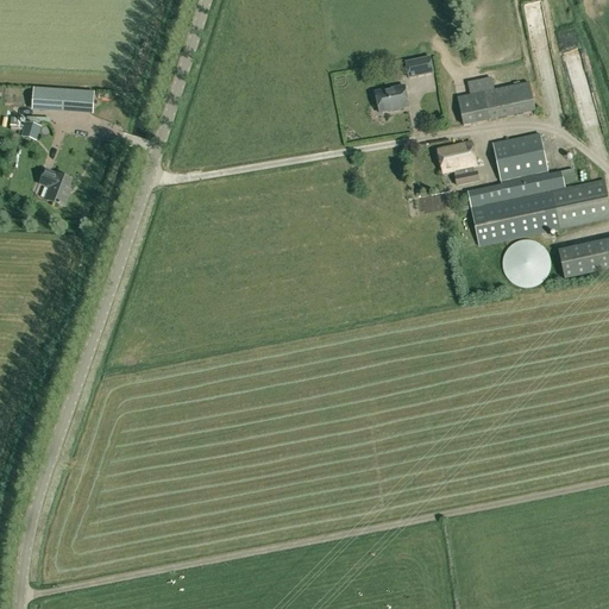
[(413,62),(416,77),(433,74),(429,58),(413,62)]
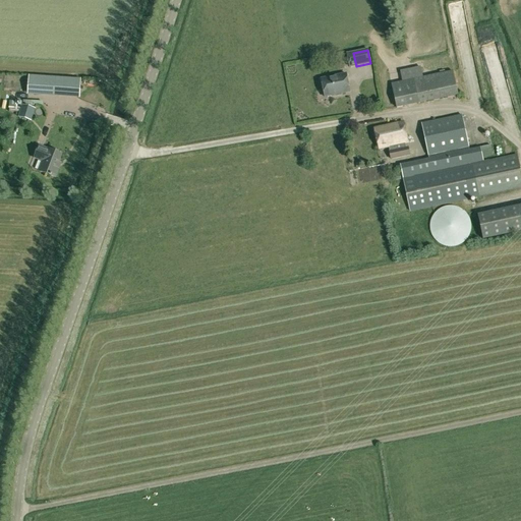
[(402,81),(422,76),(420,66),(400,70),(402,81)]
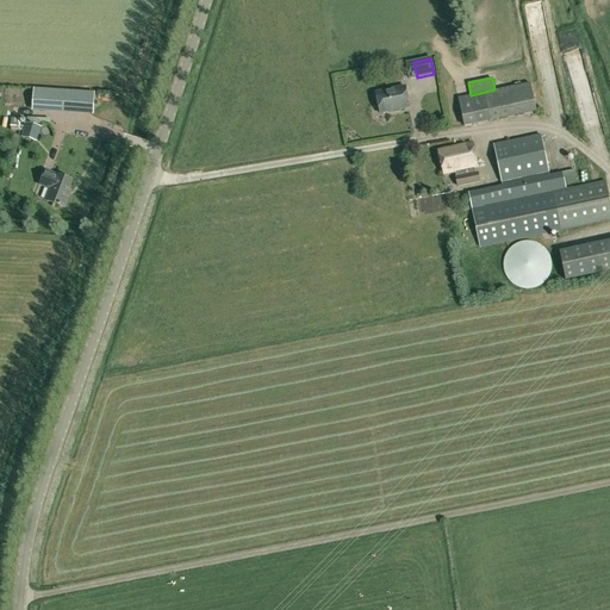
[(529,82),(495,89),(471,95),(458,98),(464,126),(536,111),(535,107),(534,103),(529,82)]
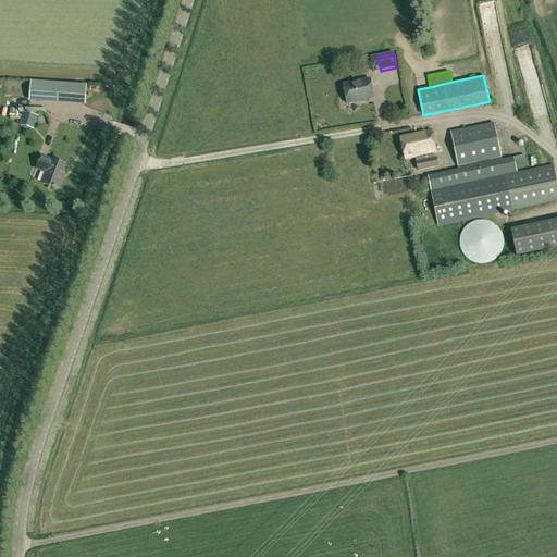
[(370,79),(343,85),(347,104),(373,98),(370,79)]
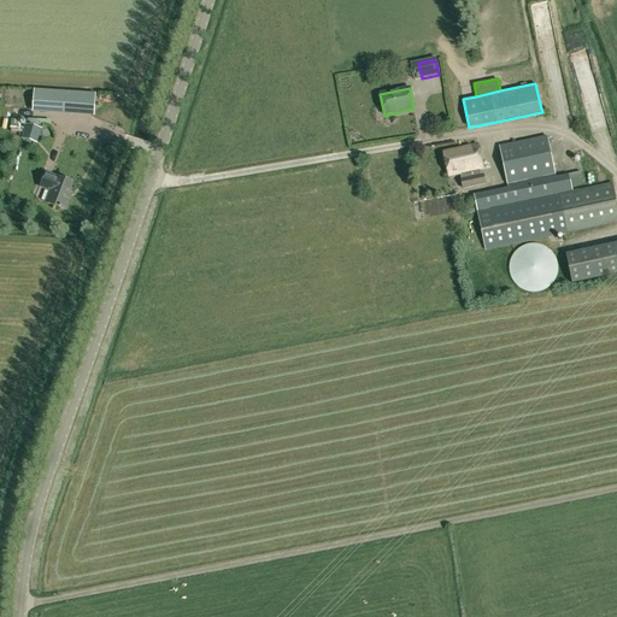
[(112,103),(77,92),(72,106),(107,117),(112,103)]
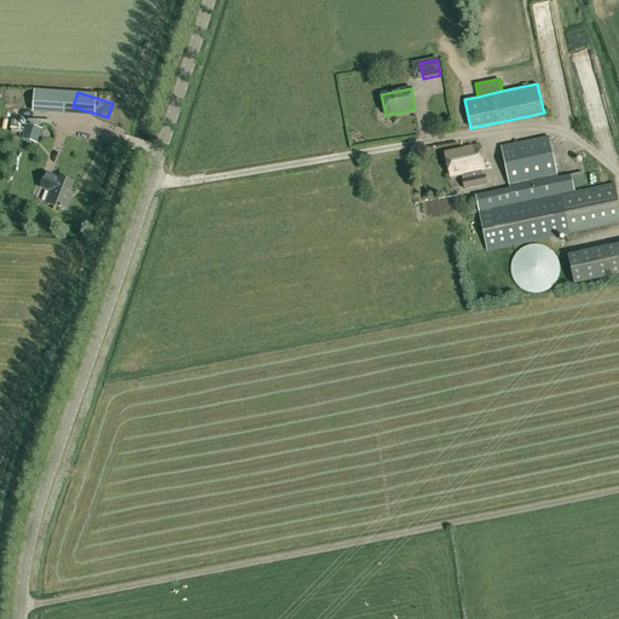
[(550,144),(549,139),(548,136),(501,145),(509,187),(474,196),(486,252),(562,236),(567,235),(618,223),(618,209),(613,183),(574,191),(571,177),(557,179),(550,144)]
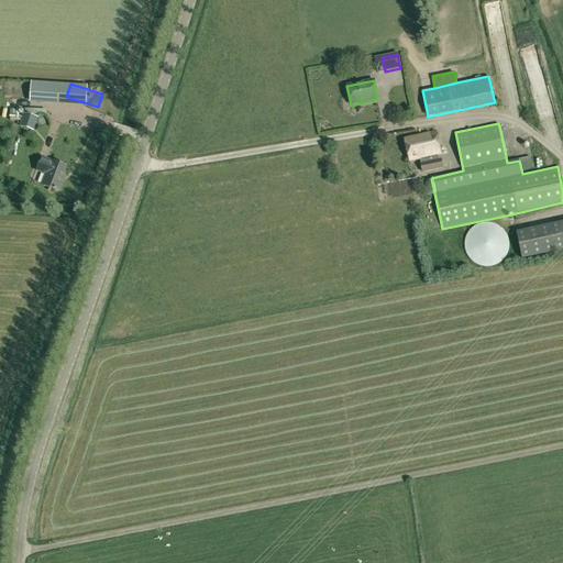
[(420,159),(420,163),(439,159),(438,155),(440,154),(435,132),(405,139),(409,162),(420,159)]
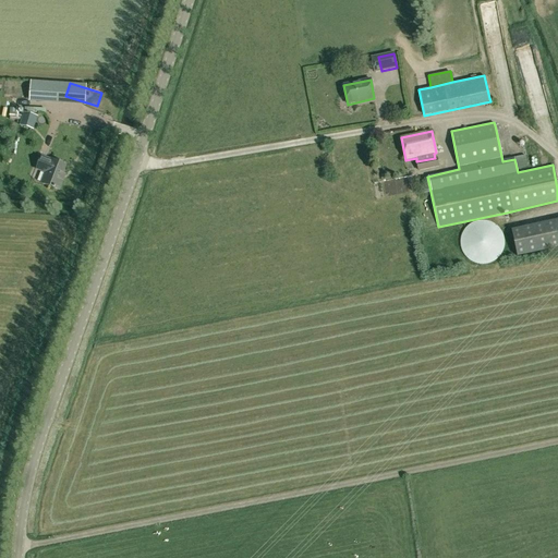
[(59,180),(65,165),(51,159),(50,160),(41,157),(37,167),(47,170),(41,183),(58,190),(62,180),(59,180)]
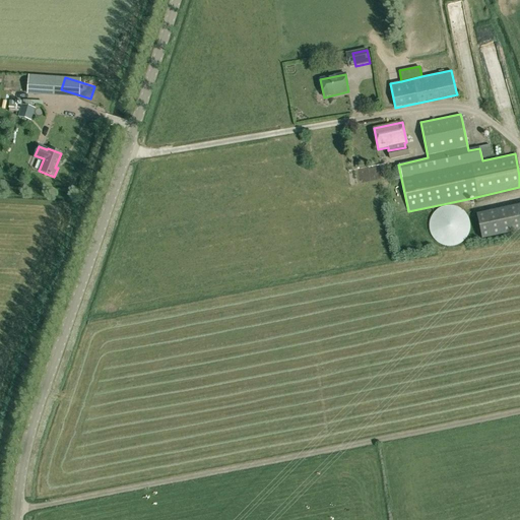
[(405,147),(388,150),(389,158),(409,154),(407,146),(405,147)]
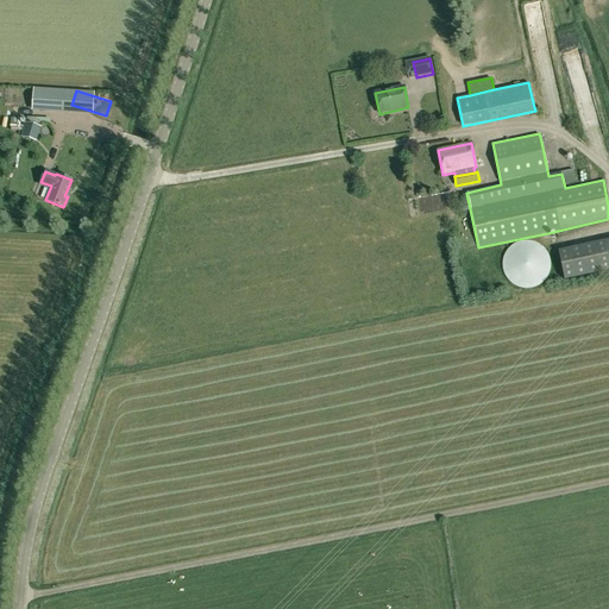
[(576,257),(608,253),(607,237),(573,240),(576,257)]
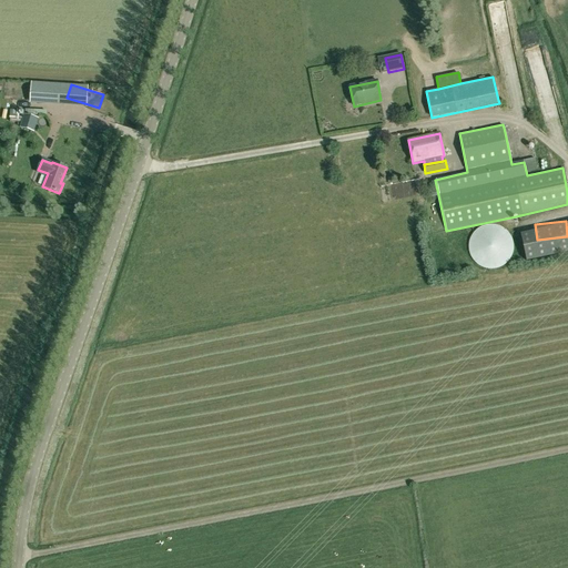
[(469,239),(469,240),(469,241),(469,242),(468,242),(468,243),(468,244),(468,245),(468,246),(468,247),(468,249),(468,250),(469,251),(469,252),(469,253),(469,254),(470,254),(470,255),(470,256),(472,257),(472,259),(473,260),(474,261),(475,262),(476,263),(476,264),(477,264),(478,265),(479,265),(479,266),(480,266),(482,266),(483,267),(484,267),(485,267),(485,269),(486,269),(487,269),(488,269),(489,269),(490,269),(492,269),(493,269),(494,269),(495,269),(496,269),(497,267),(498,267),(499,267),(499,266),(500,266),(501,266),(501,265),(503,265),(504,265),(504,264),(505,264),(505,263),(506,263),(506,262),(507,262),(508,261),(508,260),(509,260),(509,259),(510,257),(510,256),(511,255),(511,254),(511,253),(513,253),(513,252),(513,251),(513,250),(513,249),(513,247),(513,246),(513,245),(513,244),(513,243),(513,242),(513,241),(511,240),(511,239),(511,237),(510,236),(510,235),(509,234),(509,233),(508,233),(508,232),(507,232),(507,231),(506,230),(505,230),(505,229),(504,229),(503,227),(501,227),(501,226),(500,226),(499,226),(499,225),(498,225),(497,225),(496,225),(496,224),(495,224),(494,224),(493,224),(492,224),(490,224),(489,224),(488,224),(487,224),(486,224),(485,224),(485,225),(484,225),(483,225),(482,225),(482,226),(480,226),(479,226),(479,227),(478,227),(477,229),(476,230),(475,230),(475,231),(474,232),(473,233),(472,234),(472,235),(470,236),(470,237),(469,239)]
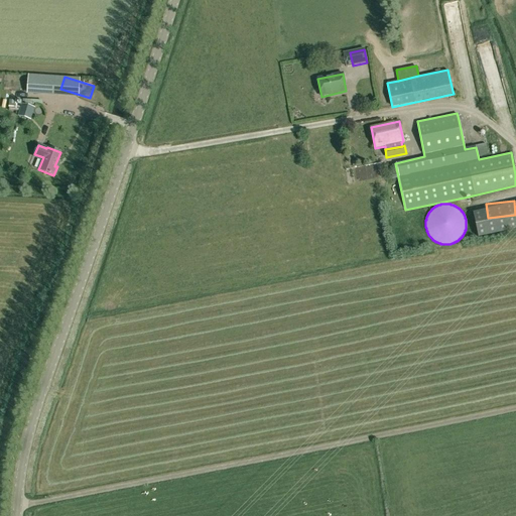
[(515,213),(477,224),(480,234),(515,224),(515,213)]
